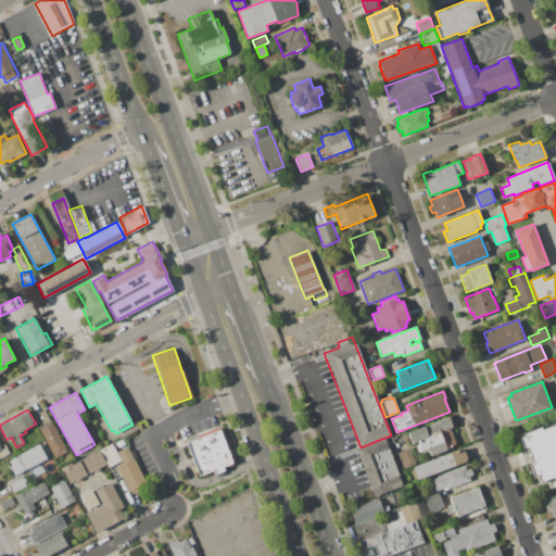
[(34,416),(46,409),(67,452),(55,458),(34,416)]
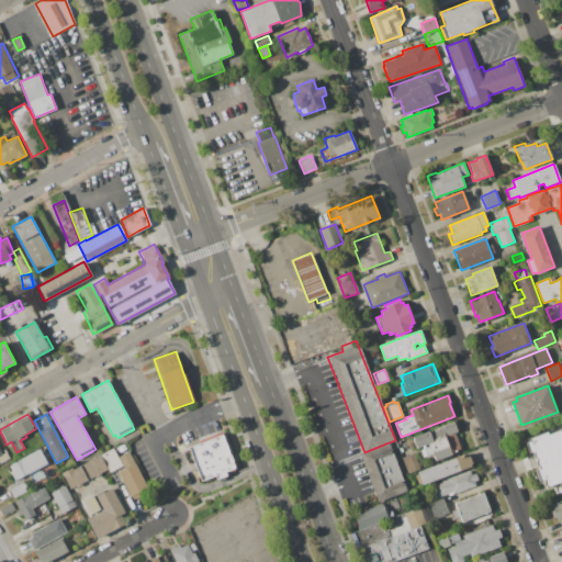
[(412,437),(453,422),(464,450),(435,461),(433,454),(426,457),(426,456),(423,457),(420,449),(423,449),(422,447),(416,449),(412,437)]
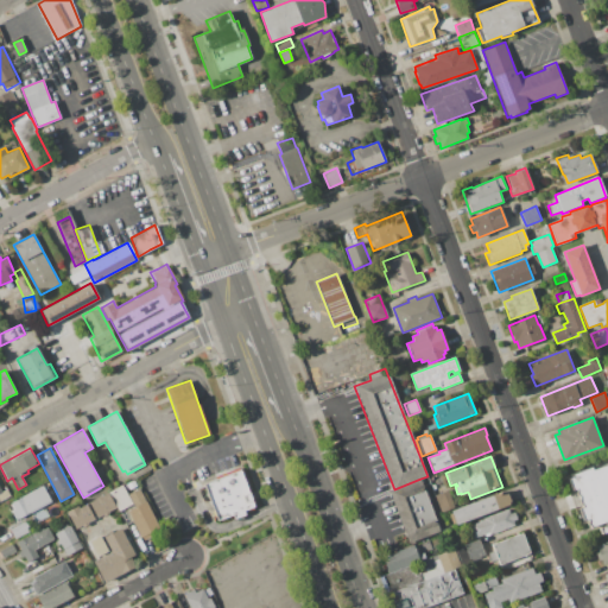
[(570,474),(590,467),(591,469),(607,463),(607,531),(601,534),(599,527),(606,525),(605,523),(589,527),(589,526),(588,526),(587,523),(588,523),(587,520),(583,521),(578,508),(583,507),(582,505),(581,506),(575,491),(571,492),(567,479),(571,477),(570,474)]
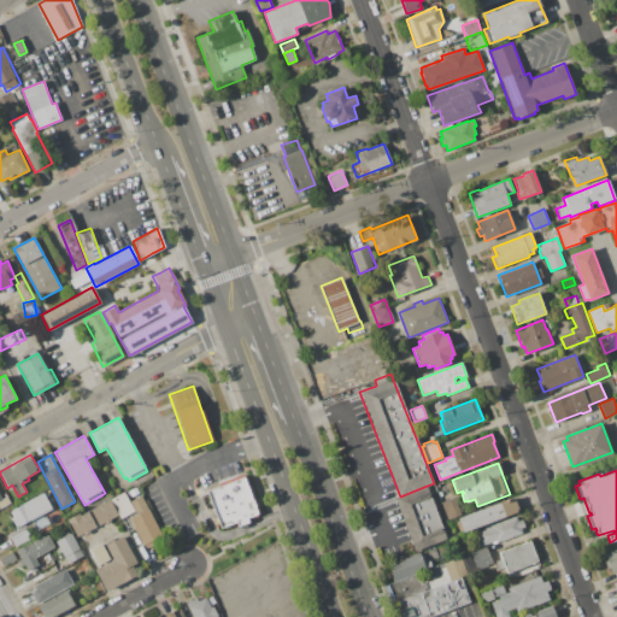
[(206,491),(245,476),(258,513),(246,517),(248,522),(236,527),(235,522),(219,528),(206,491)]
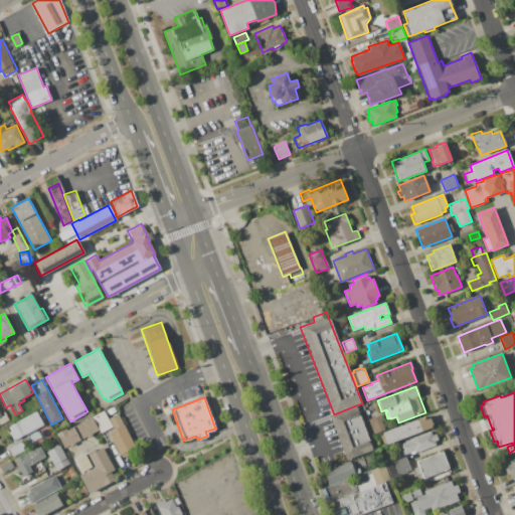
[(356,405),(373,450),(348,460),(331,415),(334,414),(356,405)]
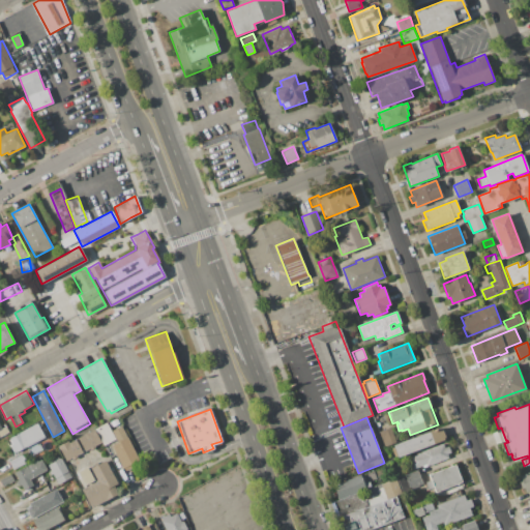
[(111,421),(117,418),(119,424),(113,427),(111,421)]
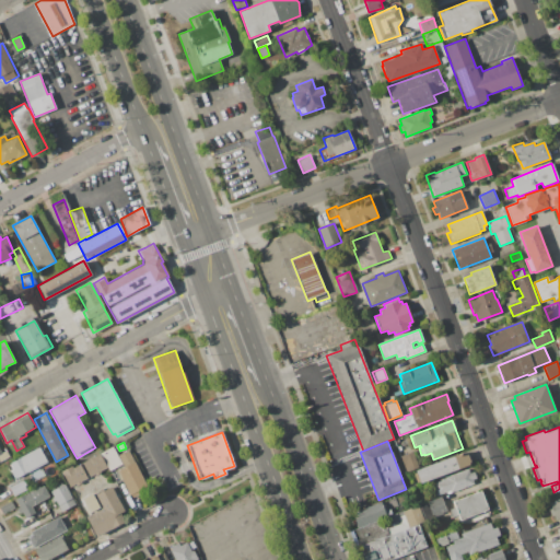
[(100,454),(113,446),(123,465),(115,468),(121,480),(116,483),(111,470),(108,471),(106,468),(100,454)]
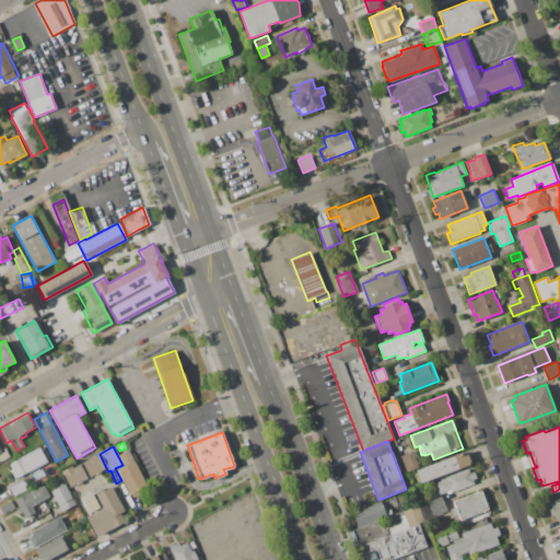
[(10,463),(39,447),(47,462),(39,466),(45,476),(33,482),(27,473),(18,477),(18,476),(14,478),(11,471),(14,469),(10,463)]
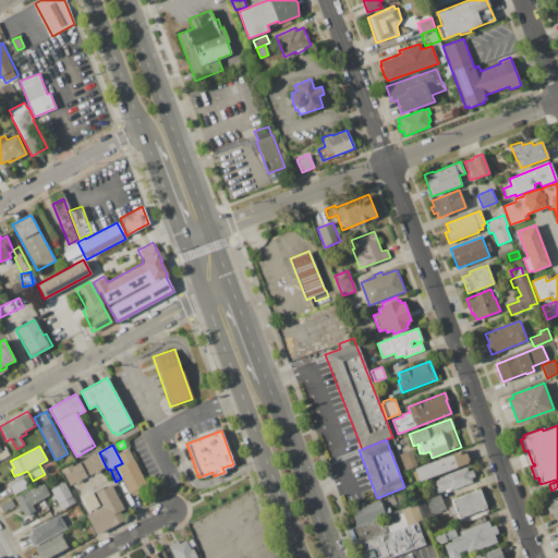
[(118,453),(129,448),(147,488),(131,496),(130,494),(129,494),(117,469),(123,465),(118,453)]
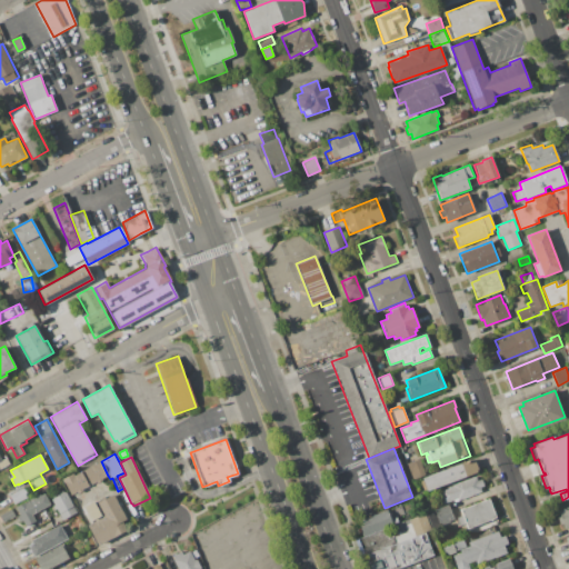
[(420,458),(426,475),(413,479),(408,462),(420,458)]
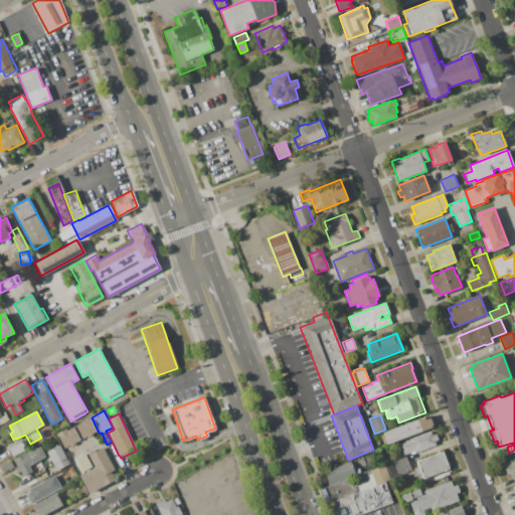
[(382,433),(428,415),(428,417),(430,416),(433,423),(432,424),(433,427),(386,445),(386,443),(384,444),(381,436),(383,435),(382,433)]
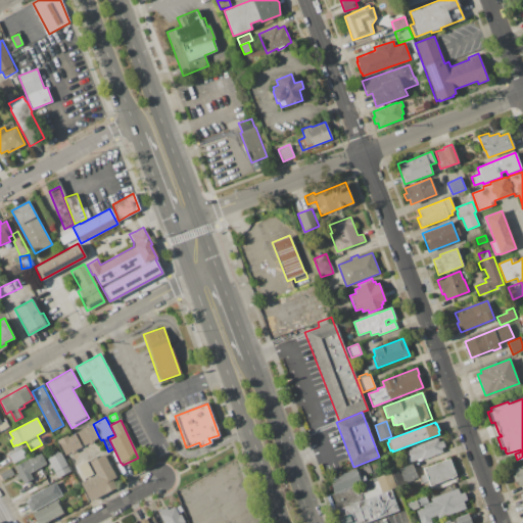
[(77,432),(93,424),(99,437),(84,444),(77,432)]
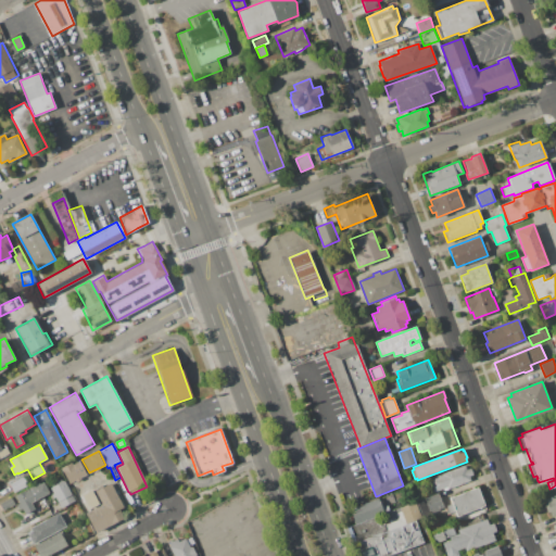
[(68,483),(61,468),(72,463),(73,465),(80,460),(87,475),(68,483)]
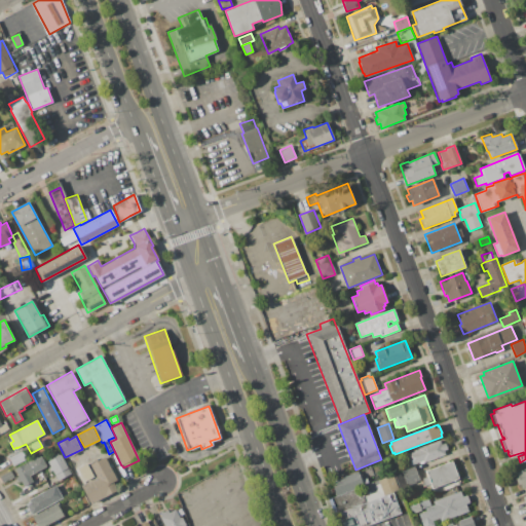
[(407,454),(419,450),(418,448),(441,440),(443,444),(446,443),(448,449),(445,450),(446,454),(420,463),(419,462),(411,465),(407,454)]
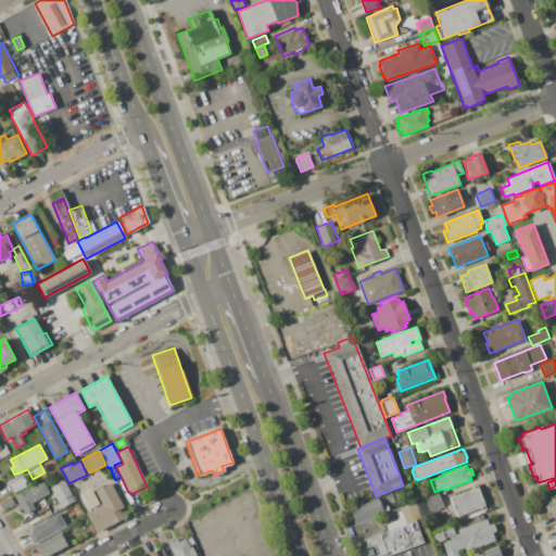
[(9,484),(23,477),(27,485),(14,493),(9,484)]
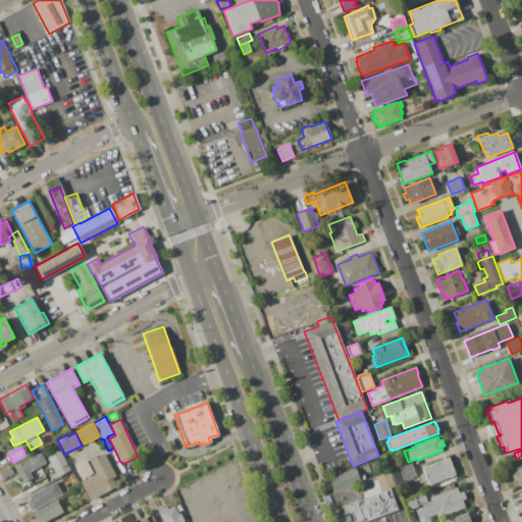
[(60,451),(70,470),(58,477),(52,467),(50,468),(48,464),(50,463),(47,458),(51,456),(50,455),(58,451),(58,452),(60,451)]
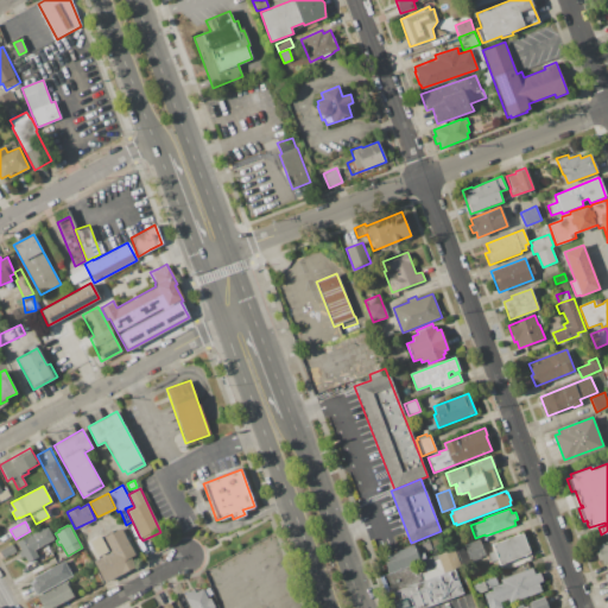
[(17,542),(43,527),(44,529),(48,527),(54,539),(35,550),(38,556),(27,562),(25,556),(20,558),(18,552),(21,550),(17,542)]
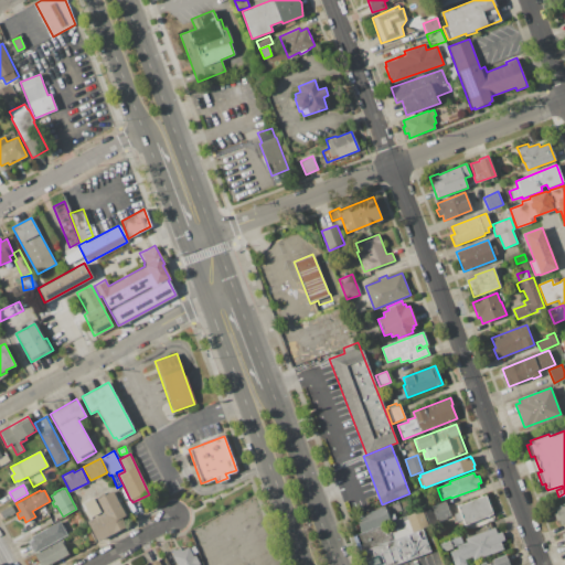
[(112,490),(125,514),(121,518),(125,524),(96,541),(85,520),(89,518),(81,502),(92,497),(94,500),(112,490)]
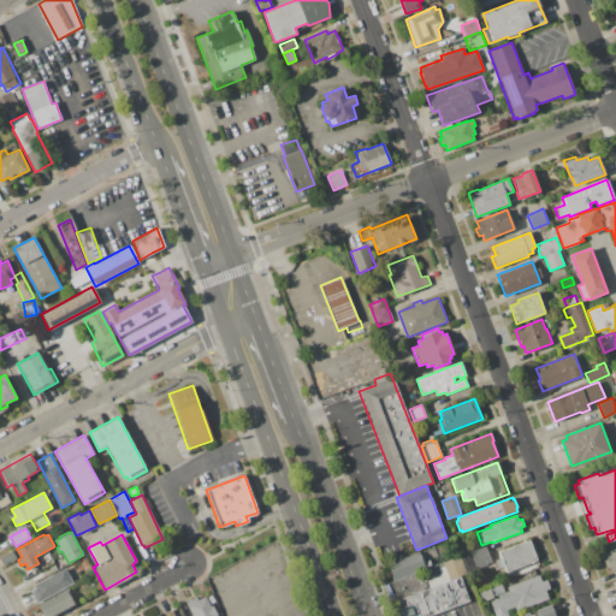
[(499,551),(529,539),(538,561),(507,573),(504,566),(498,568),(495,561),(502,558),(499,551)]
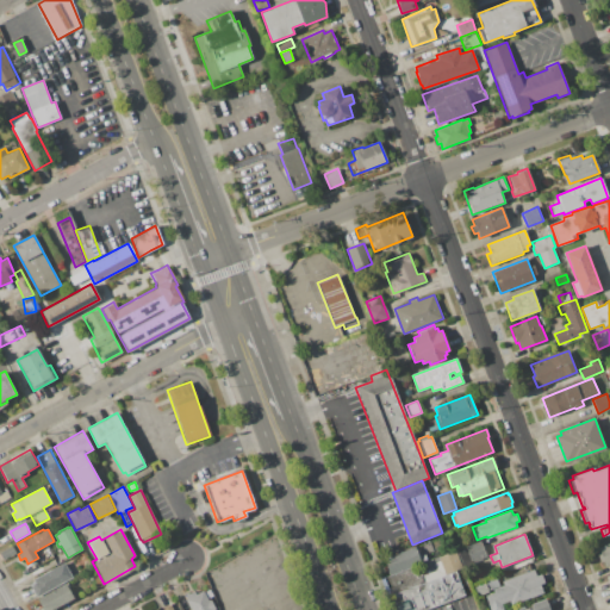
[(461,548),(481,541),(487,559),(467,566),(461,548)]
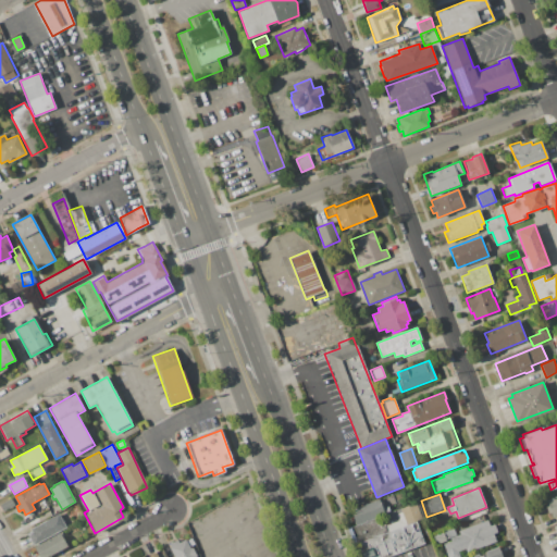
[(385,497),(393,495),(396,503),(388,505),(385,497)]
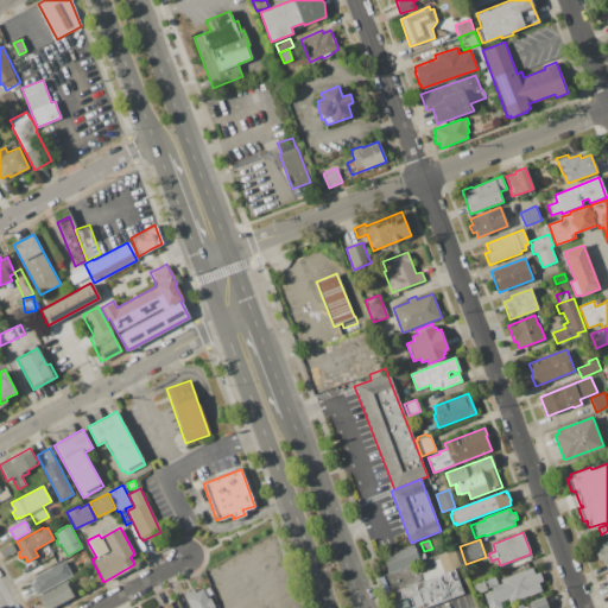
[(596,545),(607,540),(607,563),(605,565),(602,559),(599,561),(595,551),(599,550),(596,545)]
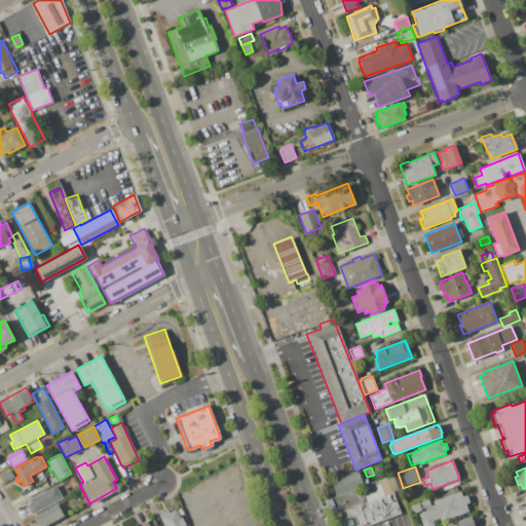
[(0,479),(0,476),(10,471),(14,477),(2,483),(0,479)]
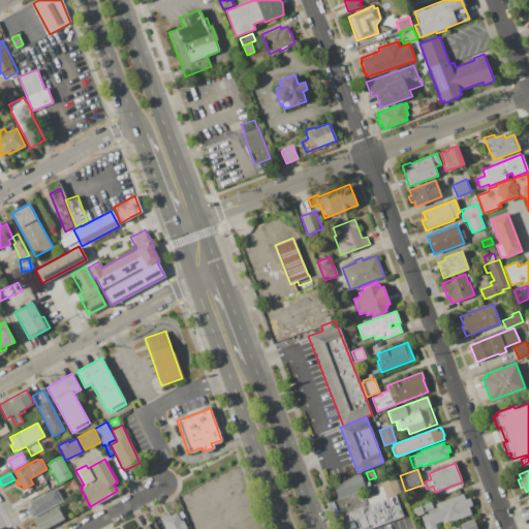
[(332,484),(362,473),(365,481),(369,480),(371,486),(338,499),(332,484)]
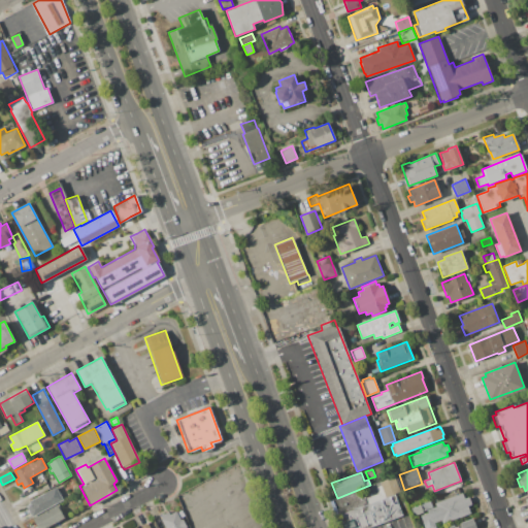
[(375,484),(395,476),(404,505),(400,507),(403,516),(367,527),(342,527),(338,514),(366,504),(364,498),(378,493),(375,484)]
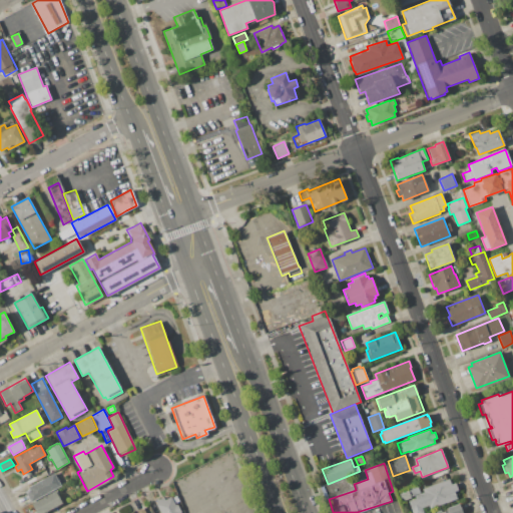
[(356,474),(364,470),(367,478),(359,481),(356,474)]
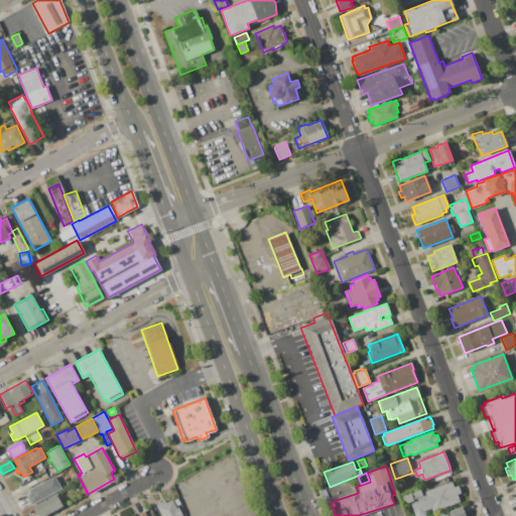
[(29,490),(54,476),(60,489),(31,505),(26,496),(31,493),(29,490)]
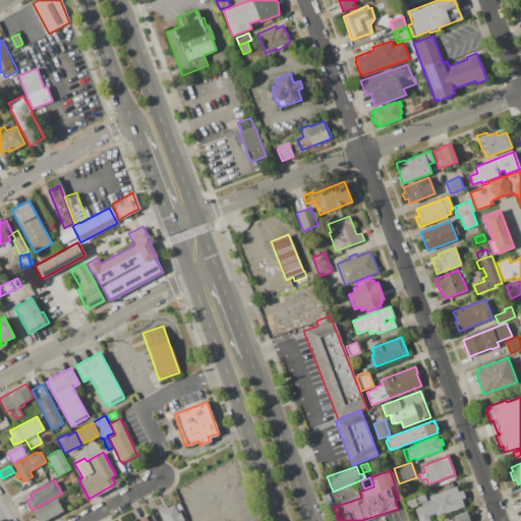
[(429,497),(456,486),(459,491),(462,490),(465,498),(461,500),(464,507),(438,517),(436,513),(429,515),(431,520),(419,520),(415,509),(421,506),(420,503),(430,500),(429,497)]
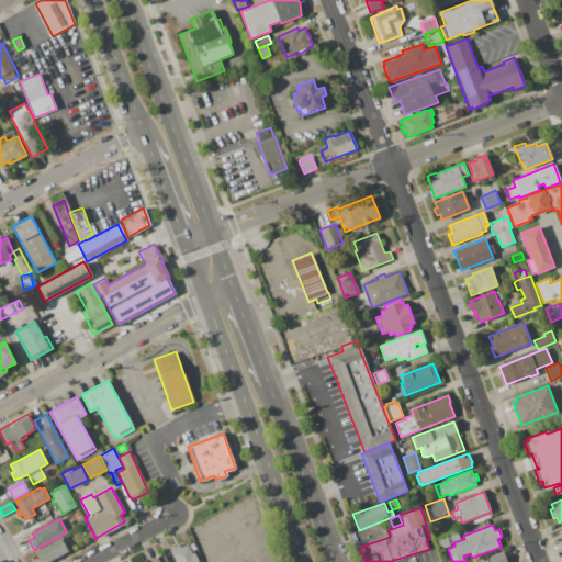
[(447,537),(458,534),(460,539),(449,543),(447,537)]
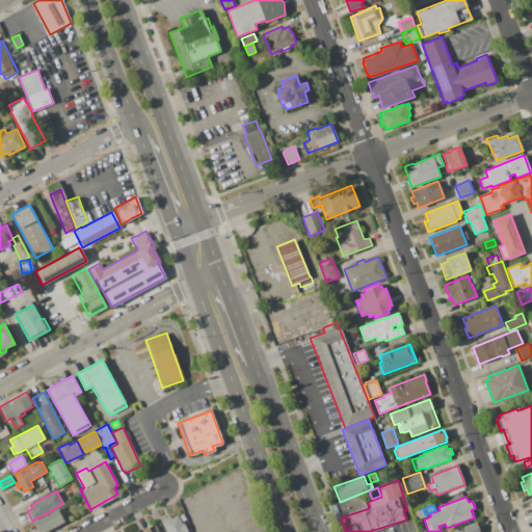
[(37,531),(32,522),(58,508),(64,521),(43,531),(37,531)]
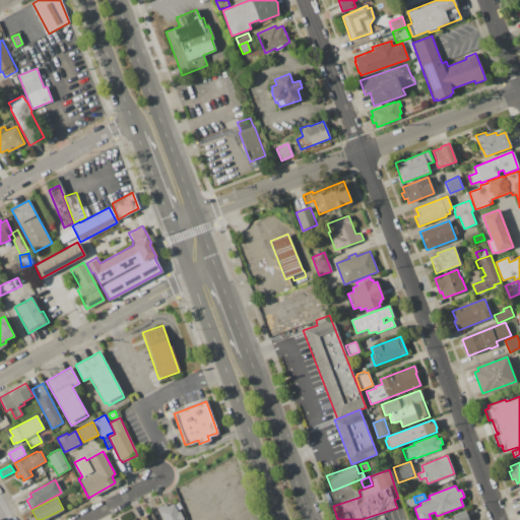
[(406,500),(413,497),(415,503),(416,505),(408,508),(406,500)]
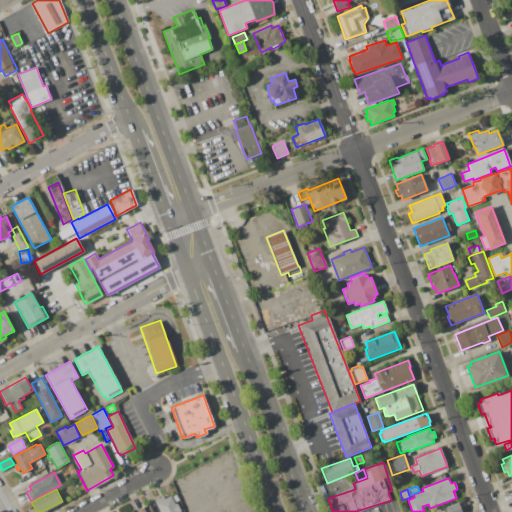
[(160,511),(155,501),(163,496),(165,499),(170,496),(174,504),(177,503),(181,511),(160,511)]
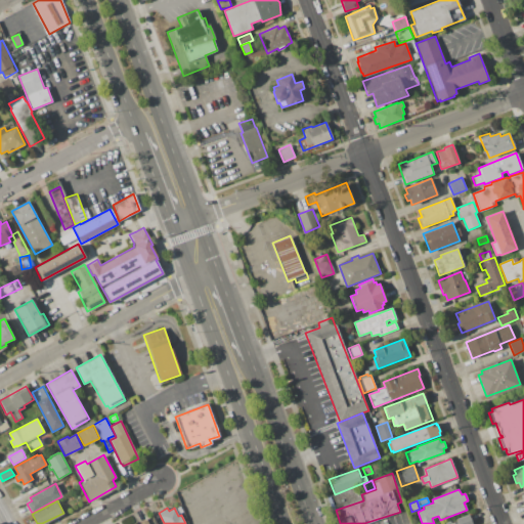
[(440,523),(469,514),(472,523),(440,523)]
